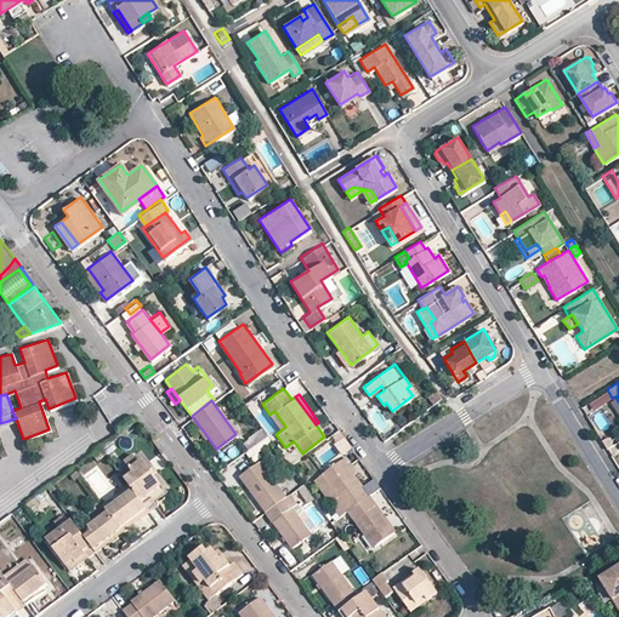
[(334,441),(340,450),(348,444),(341,435),(334,441)]
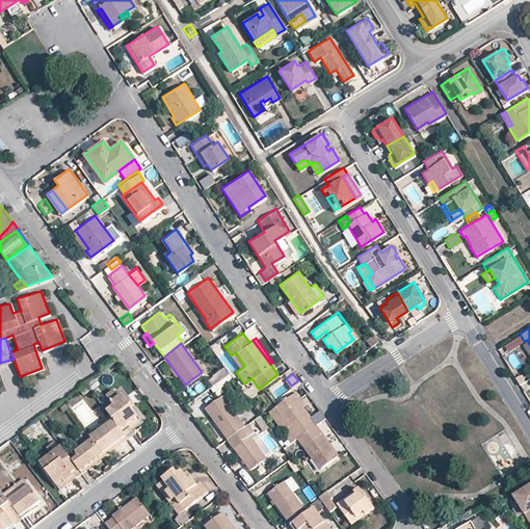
[(111,418),(126,438),(133,431),(129,425),(138,418),(120,392),(116,394),(112,388),(104,394),(112,403),(105,408),(111,418)]
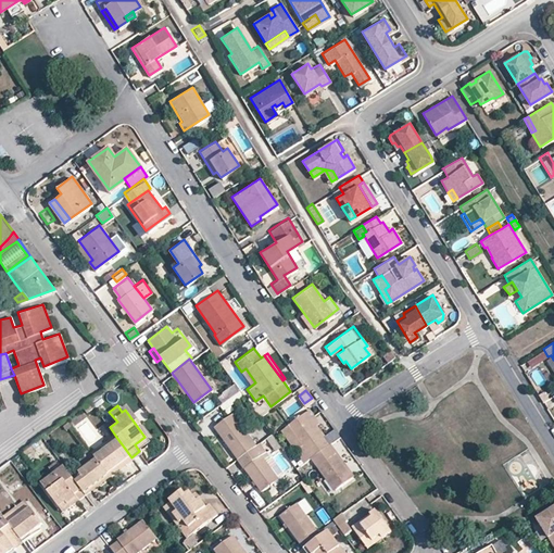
[(304,411),(322,435),(326,431),(309,407),(304,411)]
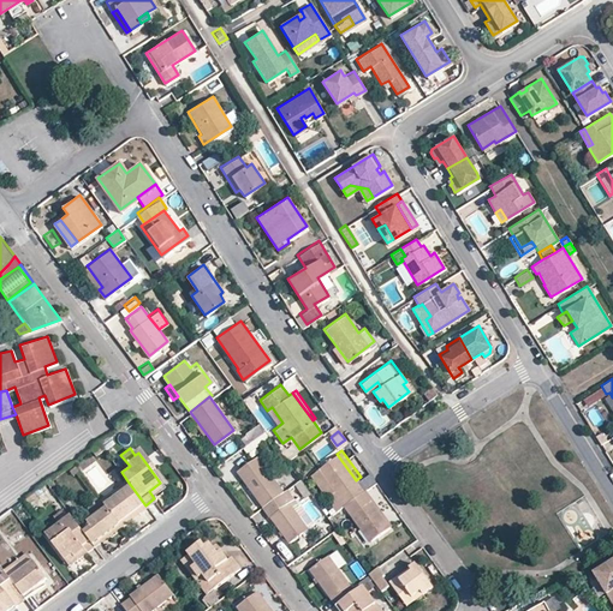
[(317,467),(343,502),(362,489),(356,480),(337,454),(317,467)]
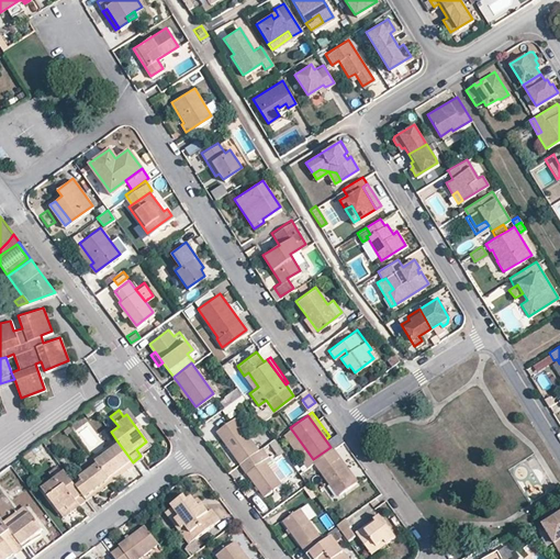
[(215,431),(238,461),(257,448),(234,416),(215,431)]
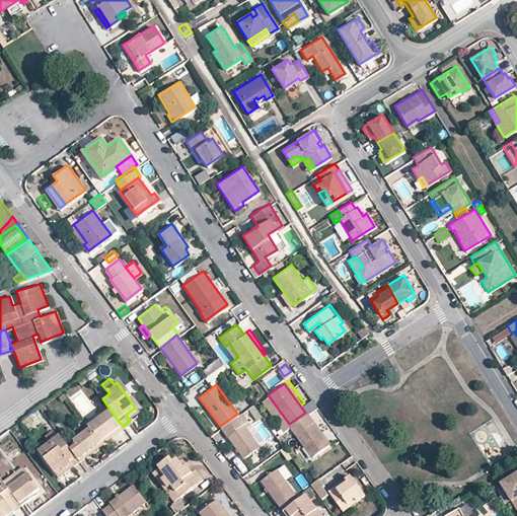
[(88,427),(100,443),(123,427),(108,408),(86,425),(88,427)]
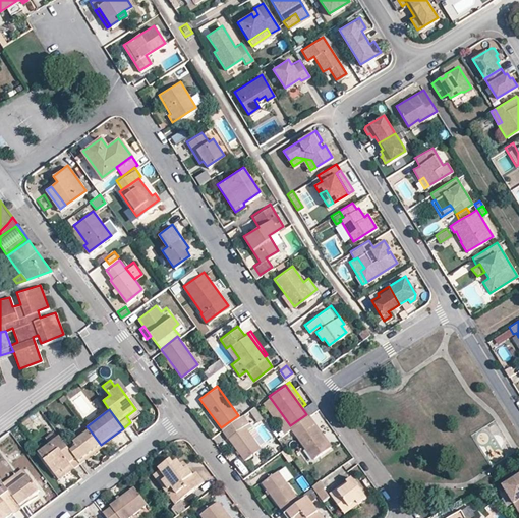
[(221,427),(243,458),(260,447),(243,424),(247,421),(241,413),(238,415),(221,427)]
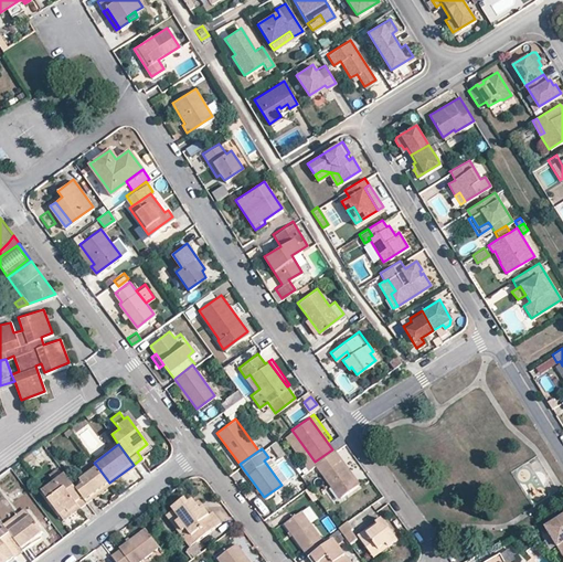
[(290,455),(297,464),(306,457),(299,448),(290,455)]
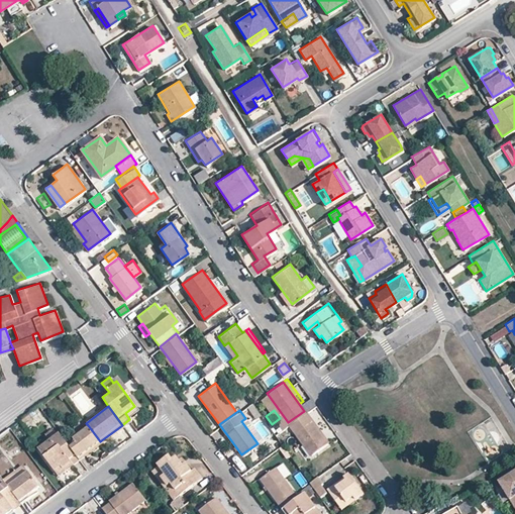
[(298,442),(307,454),(325,441),(304,411),(288,422),(287,424),(299,441),(298,442)]
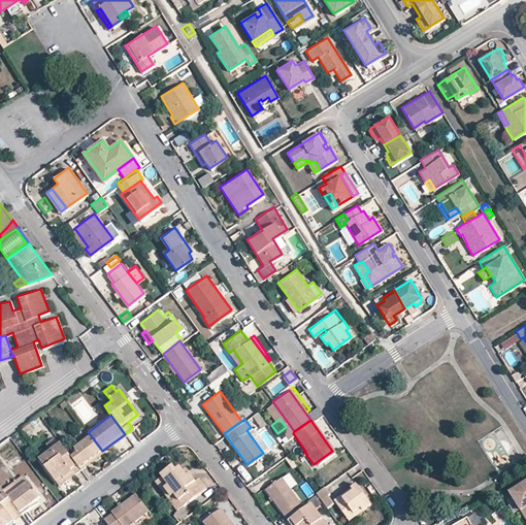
[(69,455),(78,467),(102,451),(90,434),(73,447),(76,450),(69,455)]
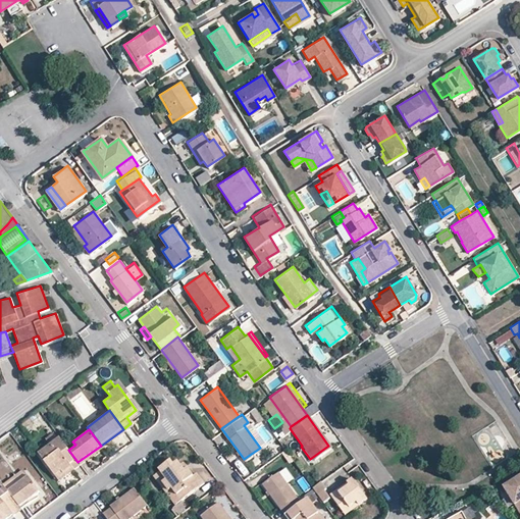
[(37,451),(57,478),(78,462),(68,450),(58,435),(37,451)]
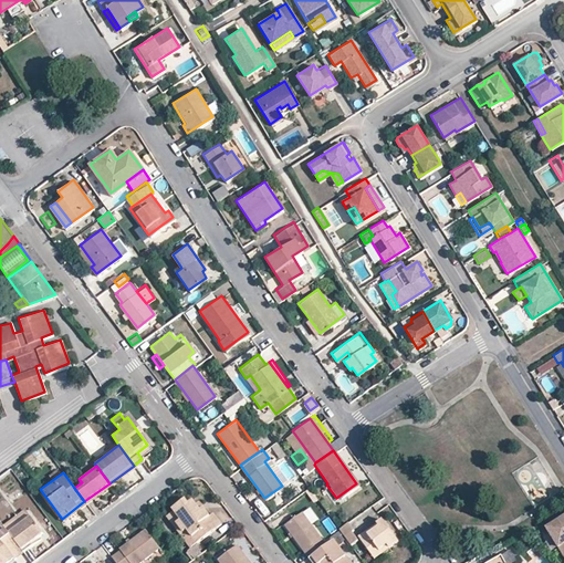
[(164,515),(177,533),(179,532),(188,544),(218,521),(210,510),(207,513),(201,506),(198,508),(190,498),(187,501),(184,498),(169,508),(171,510),(164,515)]
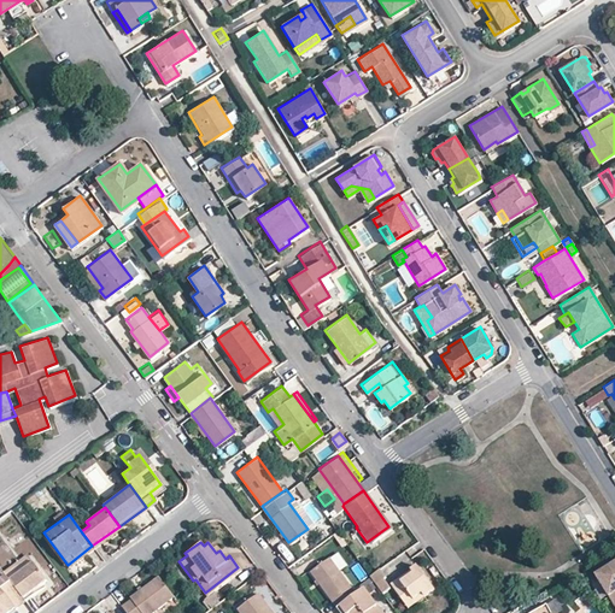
[(24,552),(1,569),(7,577),(30,560),(24,552)]
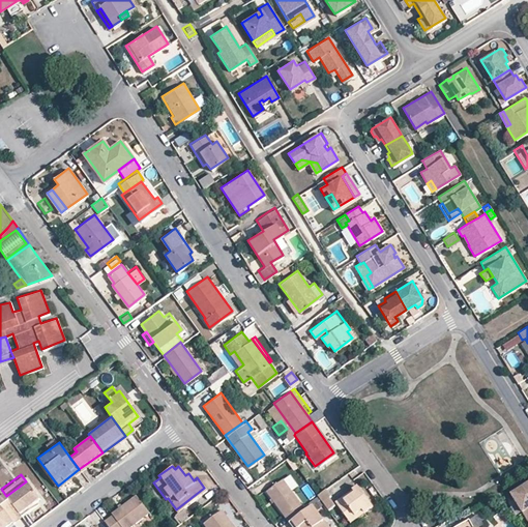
[(251,486),(255,493),(268,482),(263,476),(251,486)]
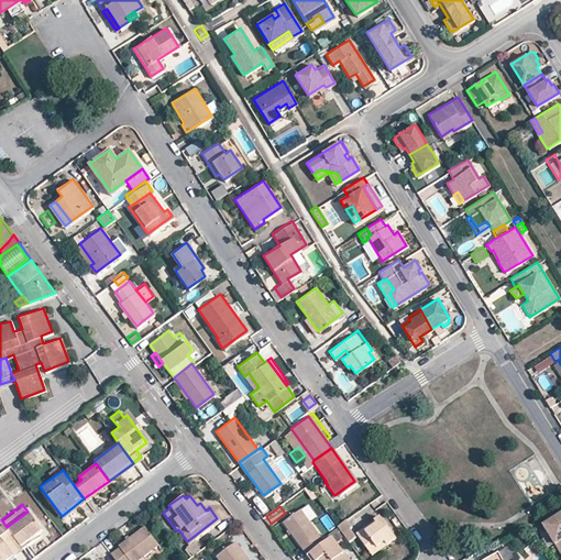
[(282,519),(306,552),(309,550),(330,535),(327,531),(321,536),(299,507),(282,519)]
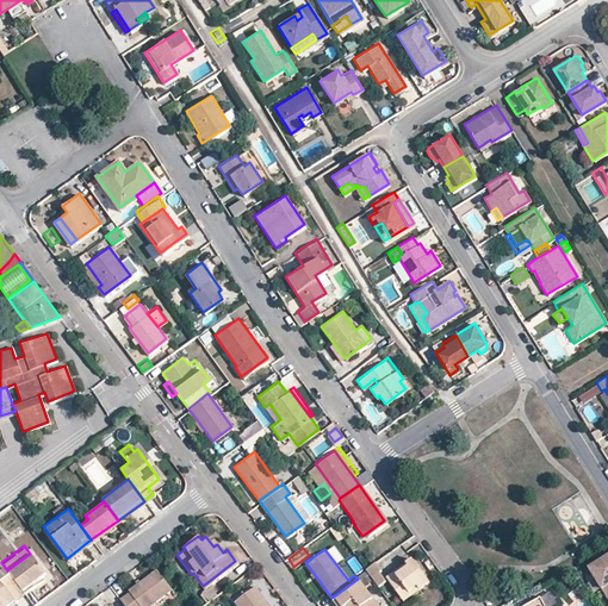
[(607,553),(587,567),(600,588),(607,582),(607,553)]
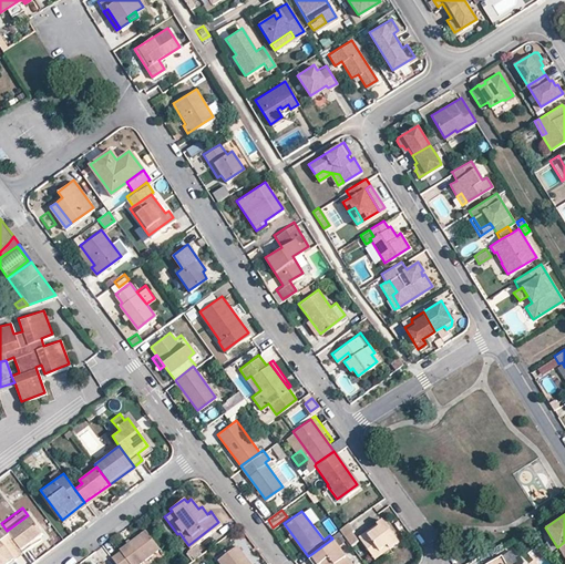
[(7,531),(19,547),(41,532),(28,515),(7,531)]
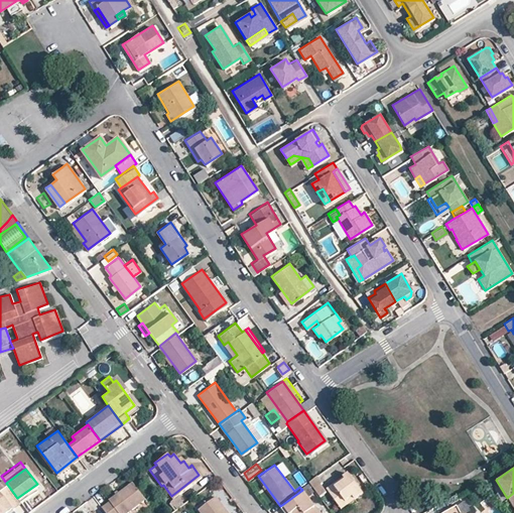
[(299,469),(293,471),(297,482),(304,480),(299,469)]
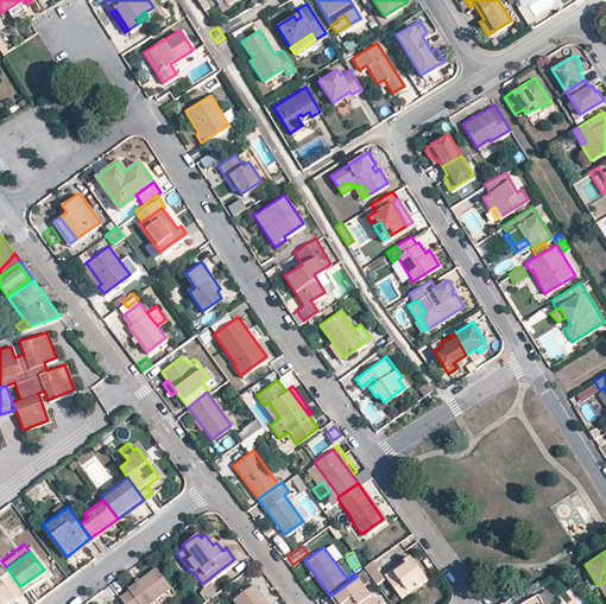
[(384,572),(401,596),(425,579),(409,554),(384,572)]
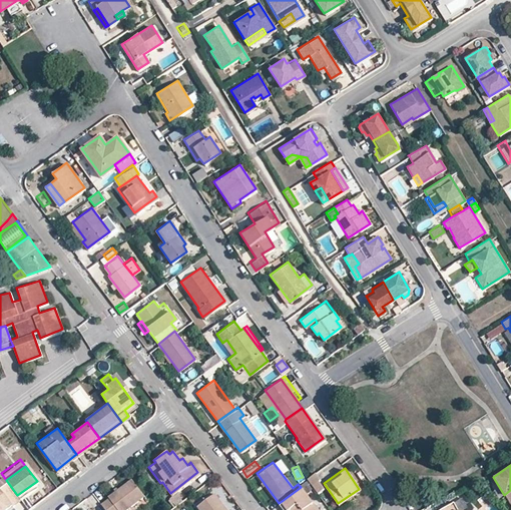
[(319,478),(314,471),(306,477),(309,481),(316,491),(323,487),(317,479),(319,478)]
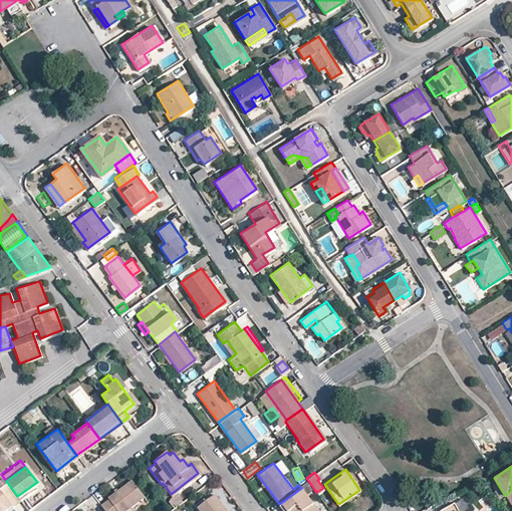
[(0,510),(2,510),(19,499),(17,496),(6,481),(1,474),(0,473),(0,510)]
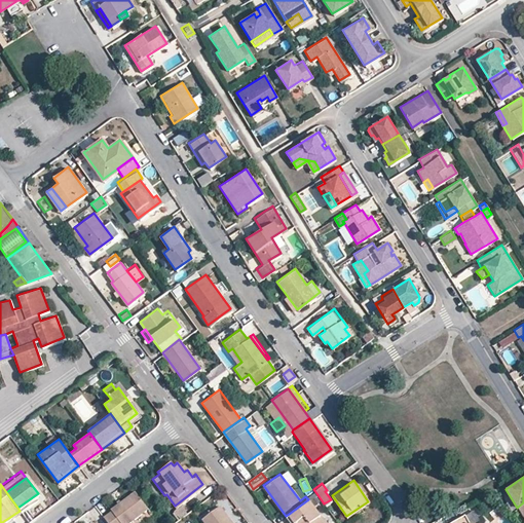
[(102,515),(108,522),(124,522),(135,516),(144,509),(147,507),(133,489),(109,508),(110,509),(102,515)]
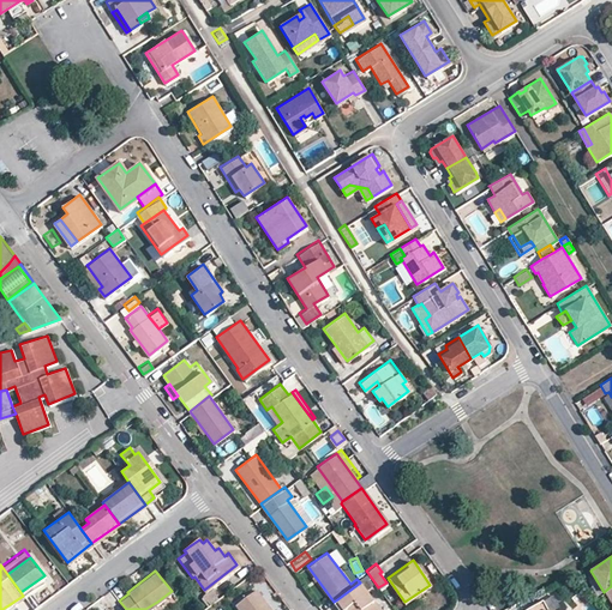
[(337,599),(346,609),(377,609),(379,609),(360,583),(337,599)]
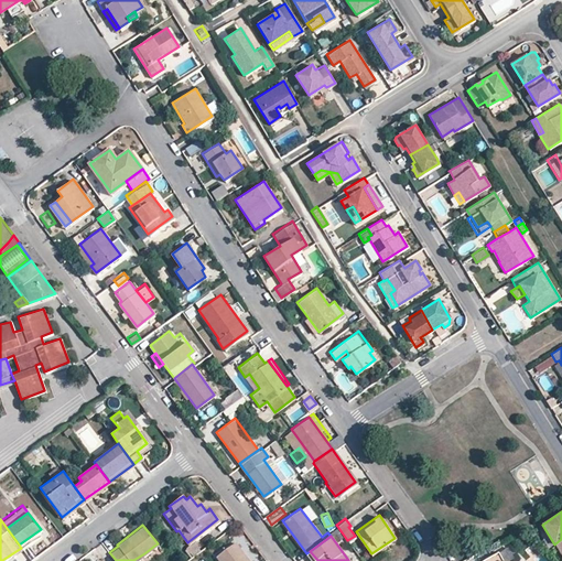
[(249,560),(234,541),(214,556),(218,560),(249,560)]
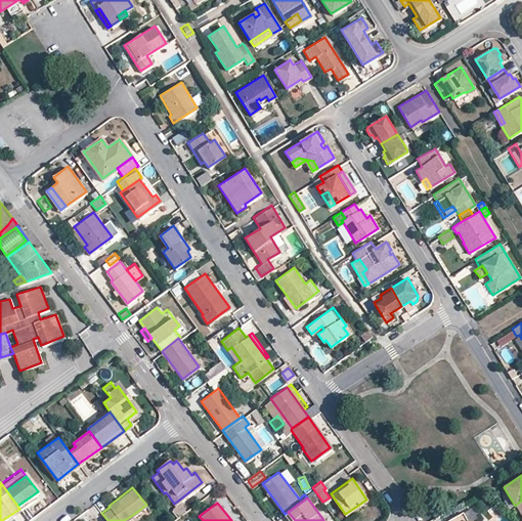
[(143,507),(134,514),(138,518),(147,512),(143,507)]
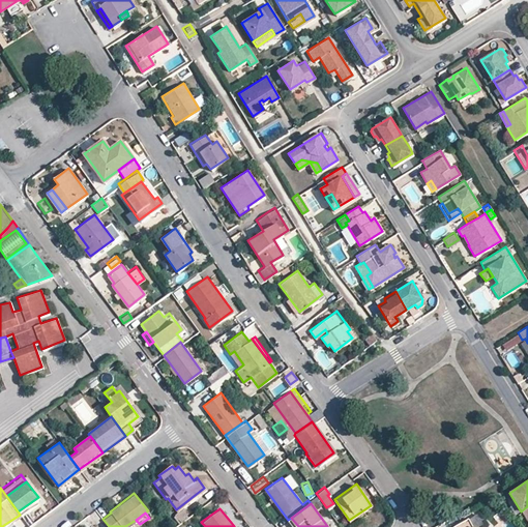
[(298,526),(291,518),(288,520),(293,526),(298,526)]
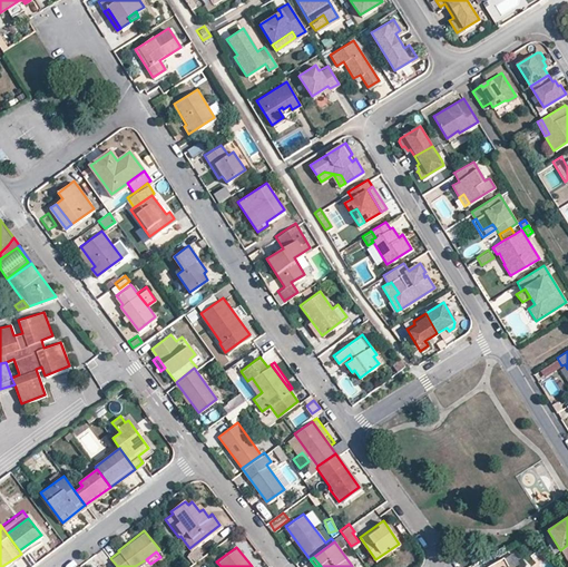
[(508,566),(502,557),(482,566),(508,566)]
